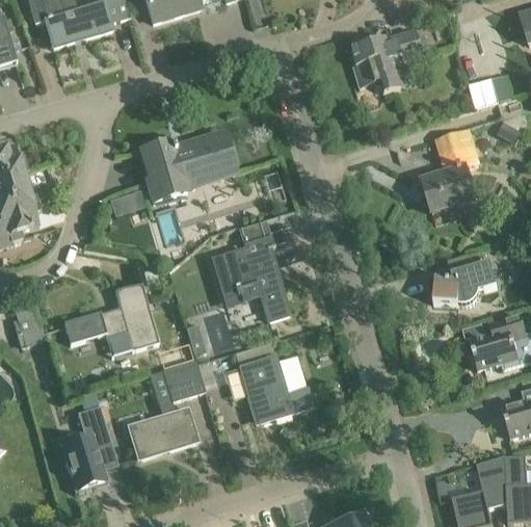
[(27,0),(34,24),(46,21),(49,32),(47,32),(52,48),(111,30),(103,2),(75,10),(72,0),(27,0)]
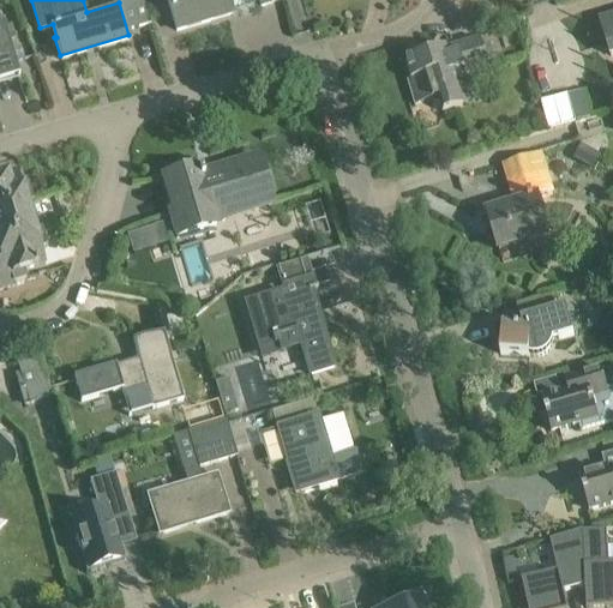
[(130,0),(137,23),(149,19),(143,0),(130,0)]
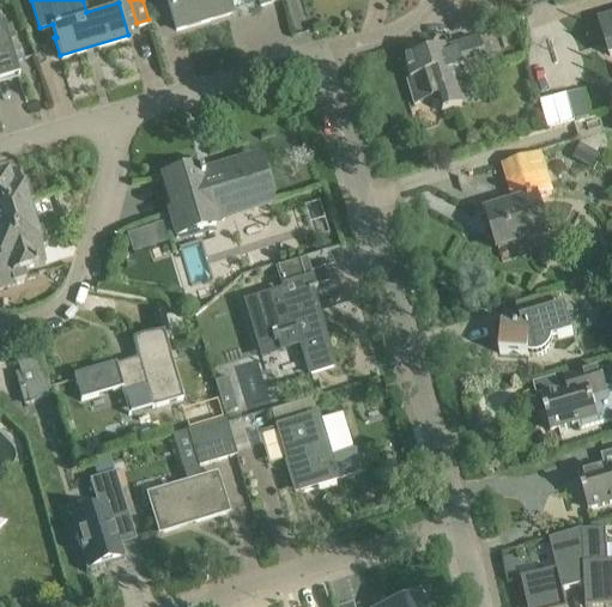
[(167,0),(175,26),(230,10),(228,1),(232,0),(259,0),(259,1),(264,0),(167,0)]
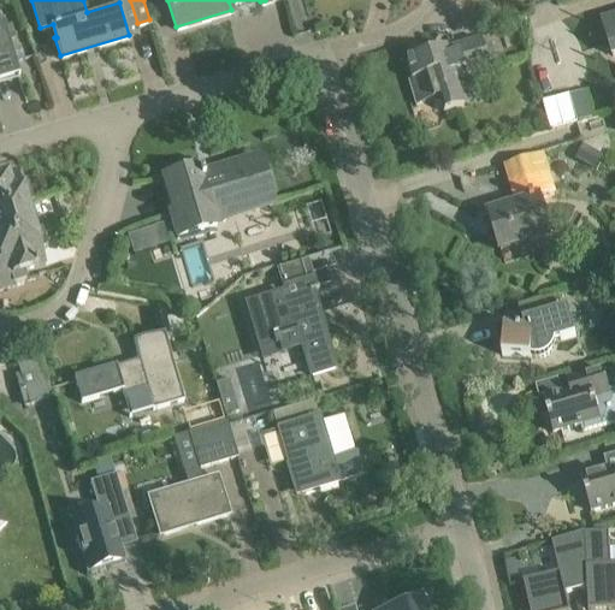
[(614,49),(614,10),(601,15),(611,52),(614,49)]
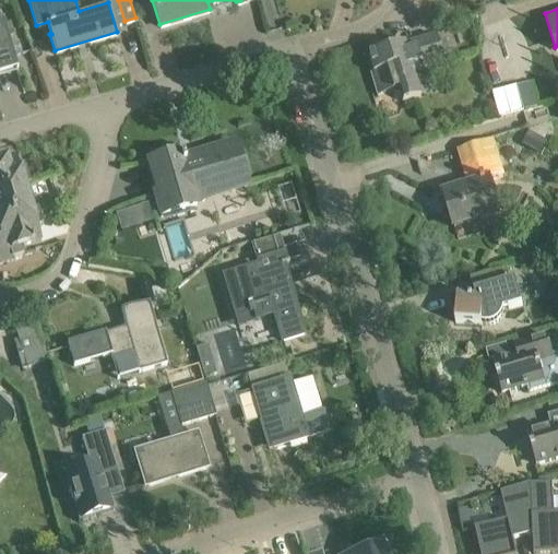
[(0,67),(14,62),(15,66),(16,66),(2,15),(0,16),(0,67)]
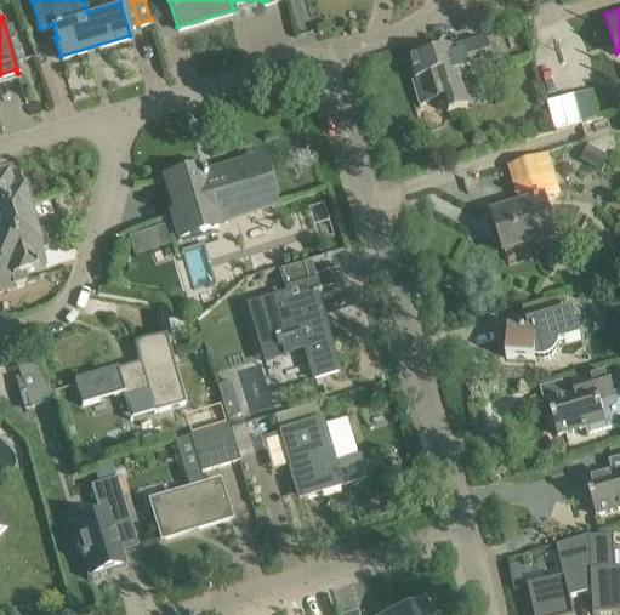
[(496,44),(487,46),(482,34),(408,56),(413,75),(410,77),(417,102),(433,97),(436,103),(445,108),(468,102),(460,74),(491,64),(489,57),(500,55),(496,44)]
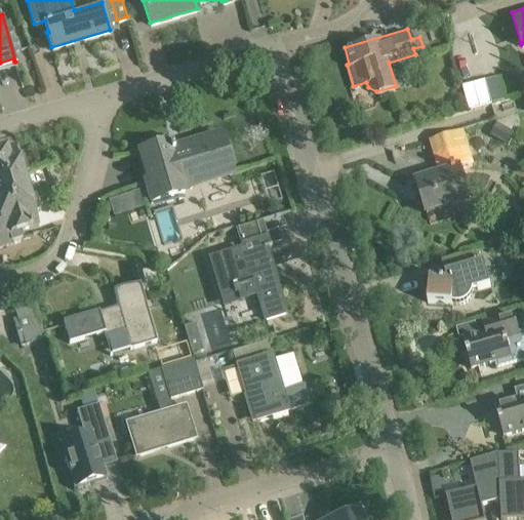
[(460,82),(467,106),(504,95),(496,72),(460,82)]
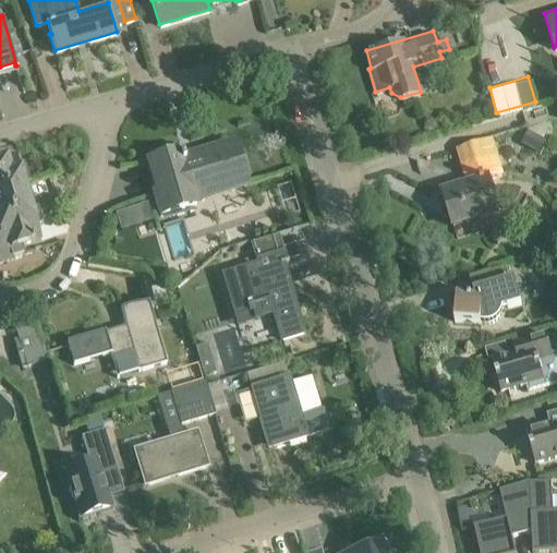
[(519,139),(540,148),(546,135),(527,124),(519,139)]
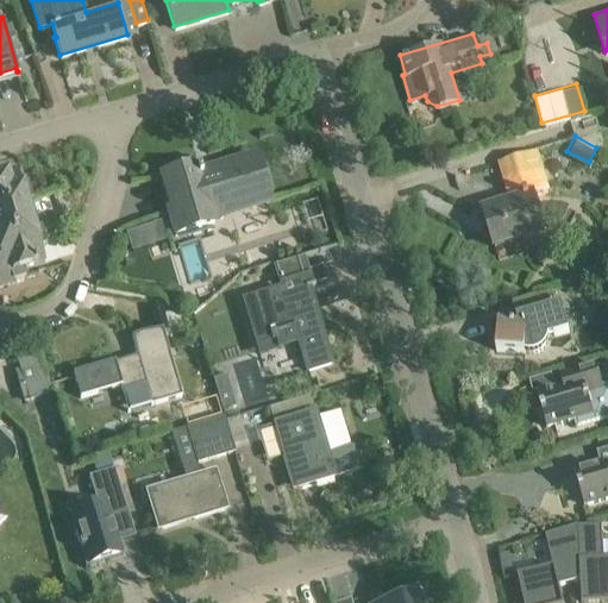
[(509,198),(482,206),(494,244),(545,228),(533,192),(549,187),(537,148),(497,159),(509,198)]
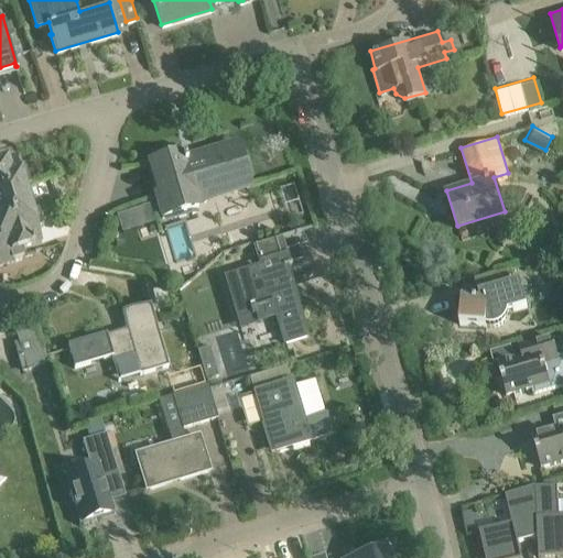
[(249,182),(236,140),(199,151),(201,153),(185,157),(184,151),(182,152),(181,150),(149,159),(159,190),(155,192),(162,214),(197,203),(193,188),(209,184),(212,190),(247,181),(248,183),(249,182)]
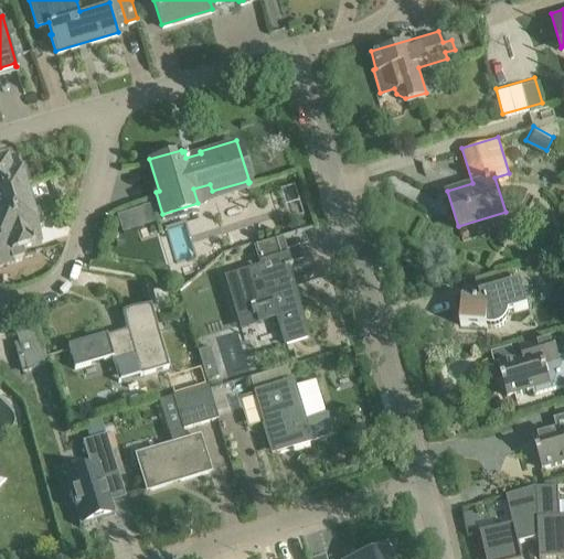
[(29,182),(29,180),(24,165),(18,168),(13,153),(0,158),(0,189),(1,191),(23,184),(29,182)]
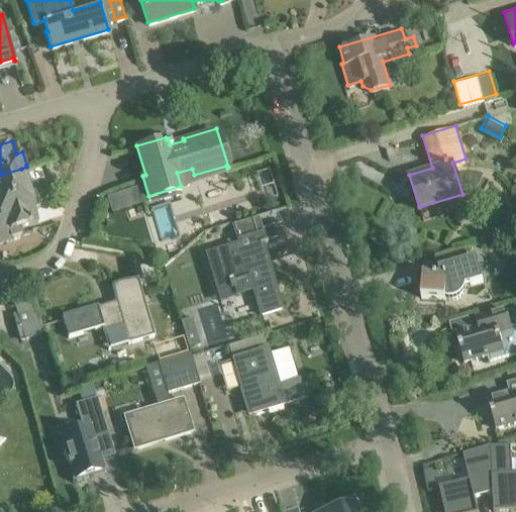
[(8,197),(28,191),(21,169),(1,175),(0,173),(0,202),(8,199),(8,197)]
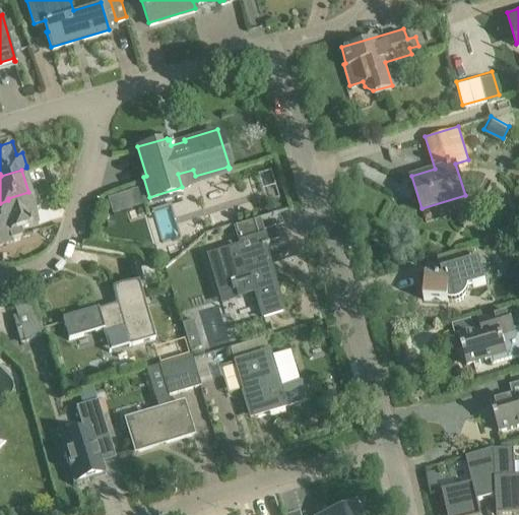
[(136,187),(106,197),(111,212),(141,202),(136,187)]
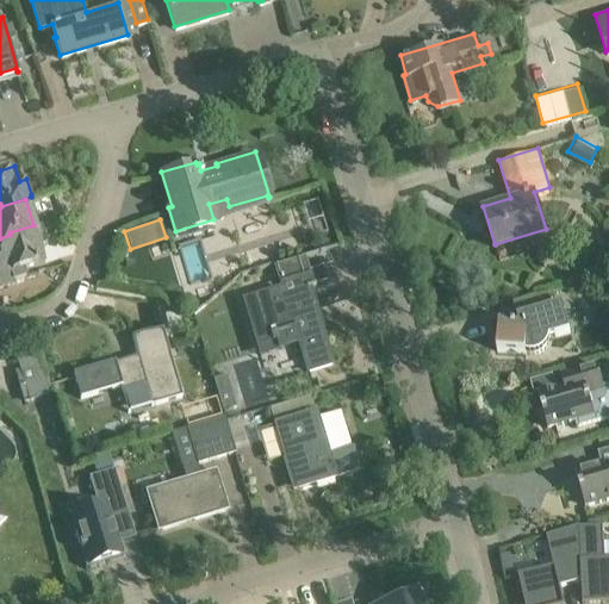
[(45,241),(41,225),(39,224),(33,226),(33,225),(10,232),(10,235),(0,238),(0,282),(14,278),(11,268),(43,259),(38,243),(45,241)]
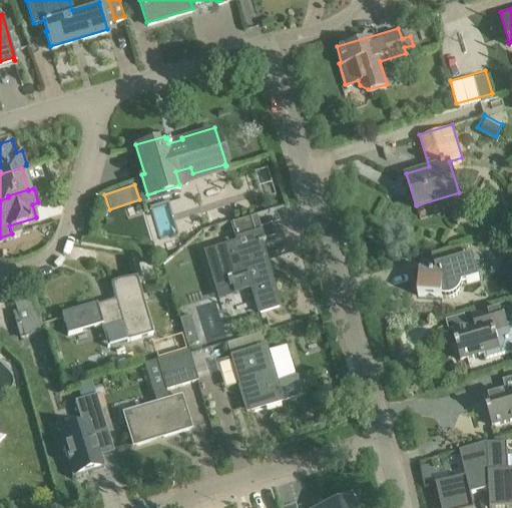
[(250,285),(258,310),(278,303),(257,234),(256,234),(256,231),(235,237),(236,240),(204,249),(214,285),(226,281),(227,285),(232,284),(234,290),(250,285)]
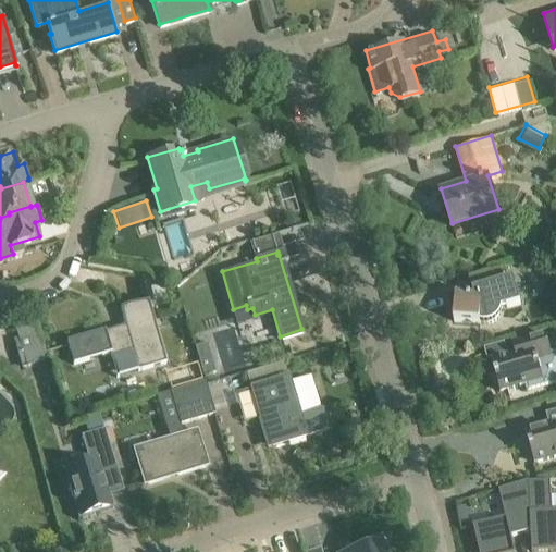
[(473,292),(455,291),(453,317),(479,319),(483,319),(487,319),(492,318),(494,317),(495,316),(497,314),(498,313),(499,309),(502,304),(520,298),(514,274),(505,277),(502,264),(468,273),(473,292)]
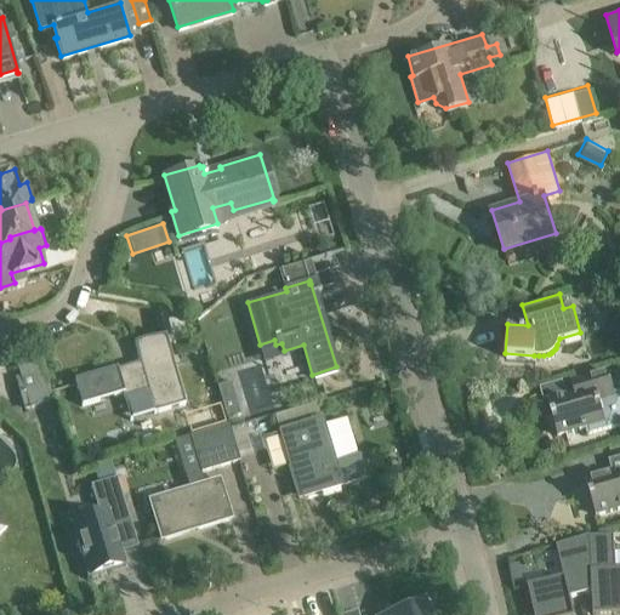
[(183,399),(171,356),(164,332),(134,341),(138,360),(117,366),(115,365),(74,377),(81,400),(121,389),(123,394),(147,387),(153,409),(183,399)]
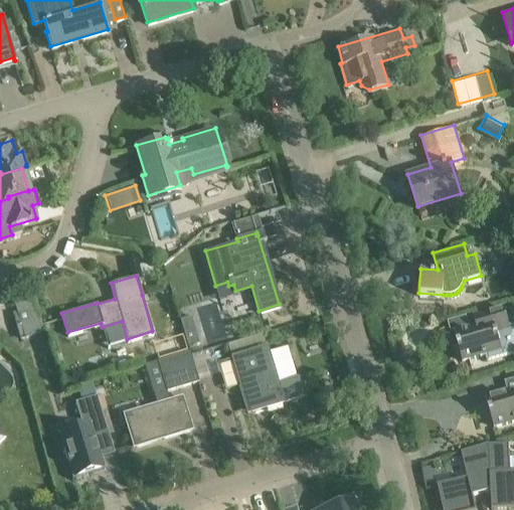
[(12,311),(11,311),(19,336),(29,334),(28,332),(39,329),(43,328),(31,288),(11,294),(16,309),(12,311)]
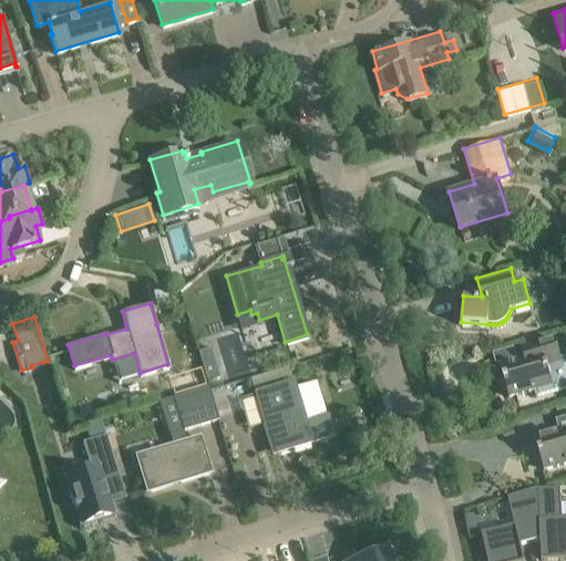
[(565,355),(562,356),(562,355),(555,334),(520,344),(524,356),(500,363),(508,394),(536,385),(538,391),(565,383),(565,355)]
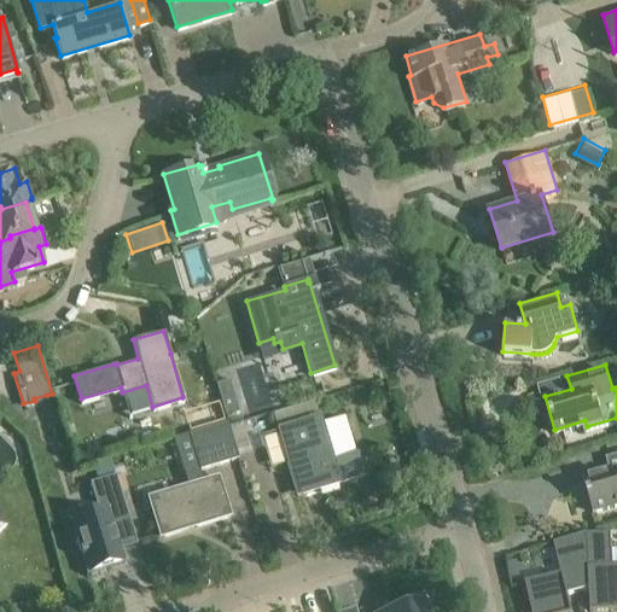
[(319,414),(278,426),(289,461),(294,460),(297,470),(295,470),(301,490),(362,472),(356,452),(344,413),(320,420),(319,414)]
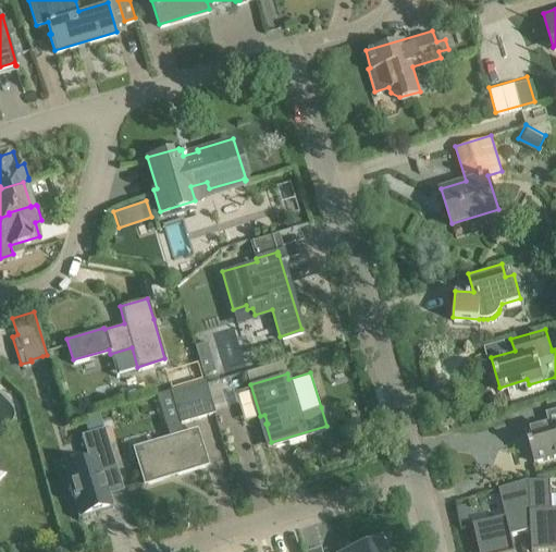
[(202,377),(165,388),(175,420),(212,408),(202,377)]
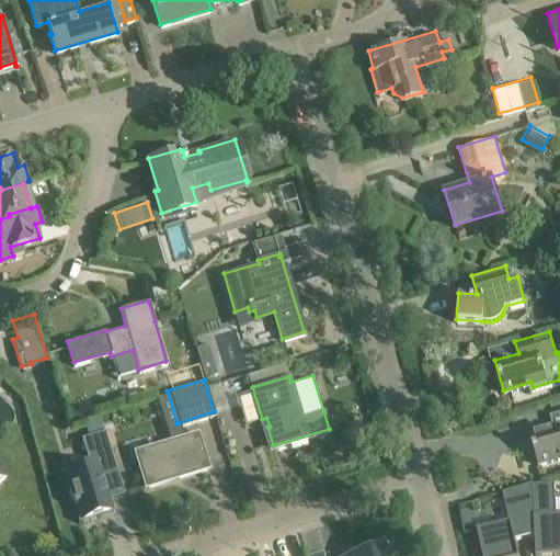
[(559,409),(549,412),(552,426),(528,432),(537,462),(559,455),(559,409)]
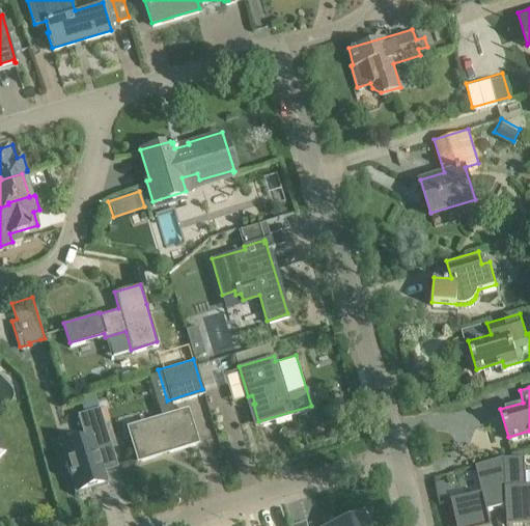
[(74,490),(105,480),(95,447),(110,443),(99,405),(76,411),(83,435),(59,442),(74,490)]
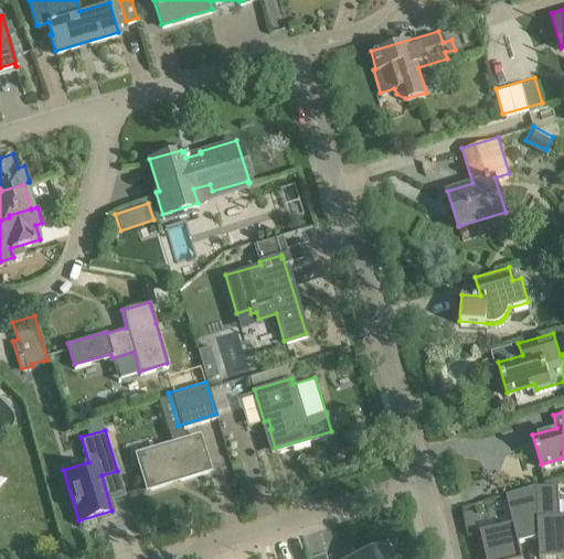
[(209,469),(203,447),(199,432),(134,452),(141,473),(145,472),(149,486),(209,469)]
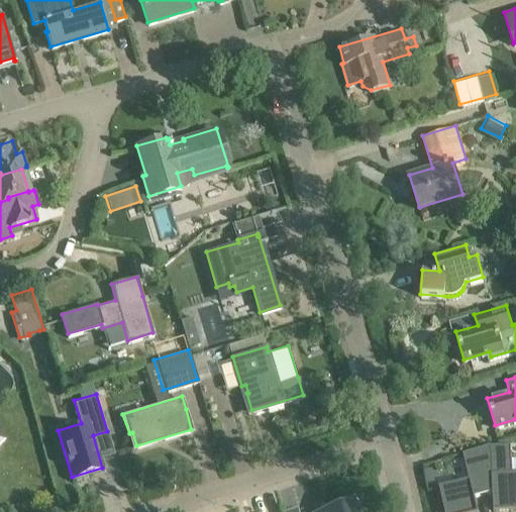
[(491,441),(490,442),(493,489),(492,490),(493,507),(515,506),(515,470),(512,471),(510,442),(491,443),(491,441)]
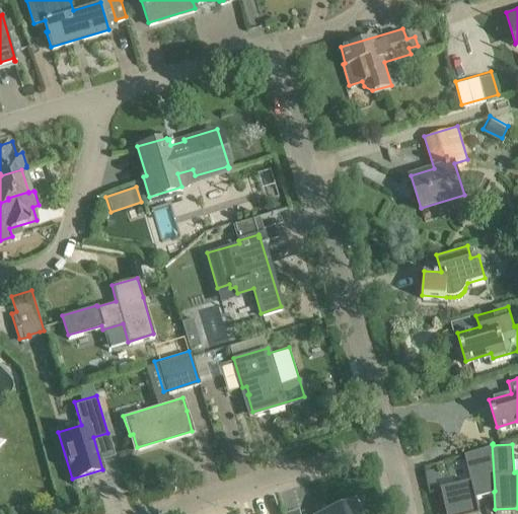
[(492,444),(472,449),(463,452),(469,475),(470,480),(440,486),(441,492),(438,493),(441,506),(444,505),(446,513),(472,513),(479,513),(475,496),(494,492),(495,491),(492,444)]
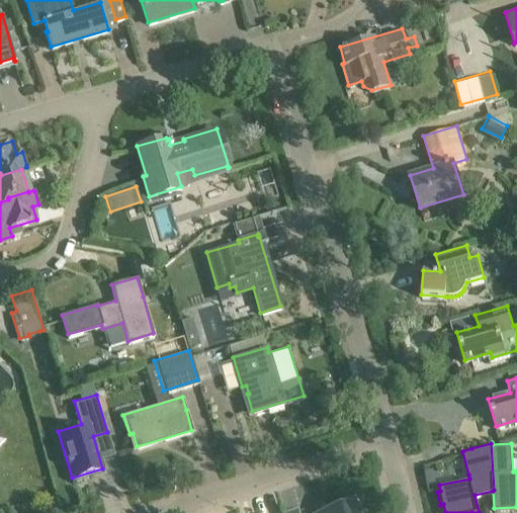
[(355,512),(352,502),(316,512),(355,512)]
